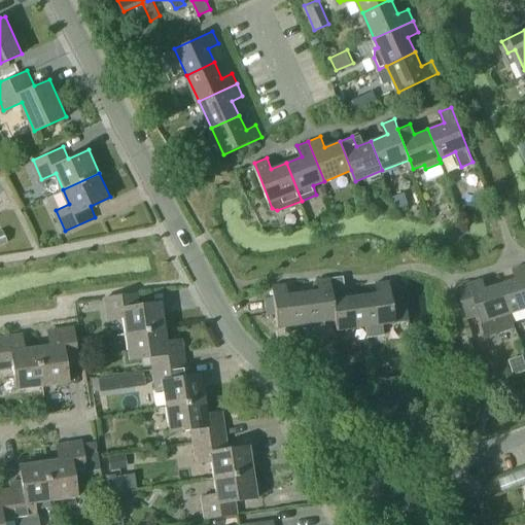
[(489,202),(479,205),(482,216),(492,213),(489,202)]
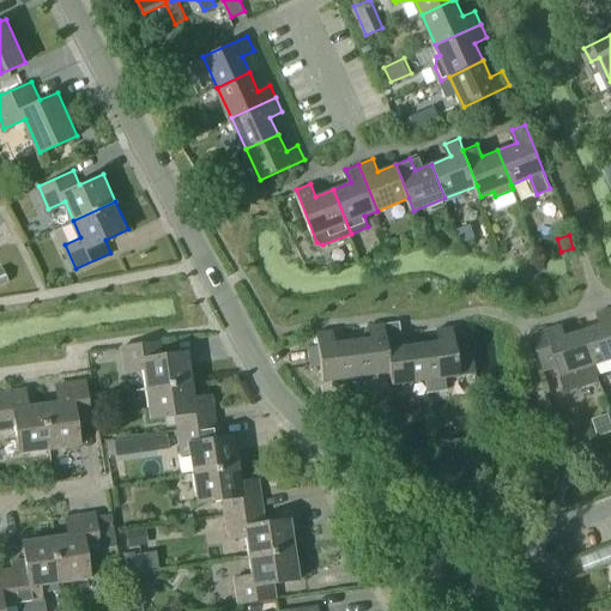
[(0,266),(0,284),(11,280),(4,265),(0,266)]
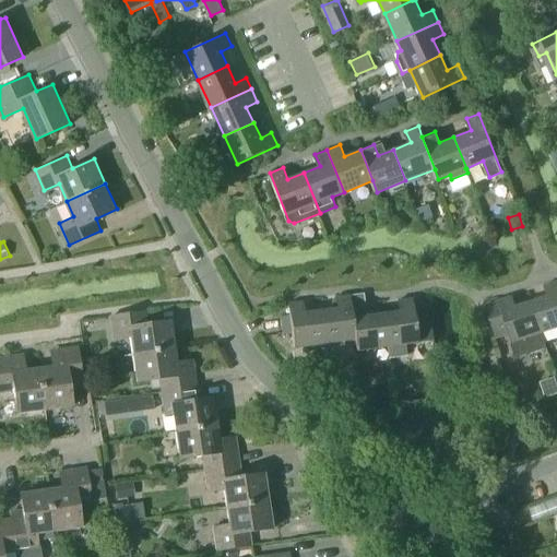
[(545,332),(556,328),(556,279),(547,283),(550,295),(534,300),(545,332)]
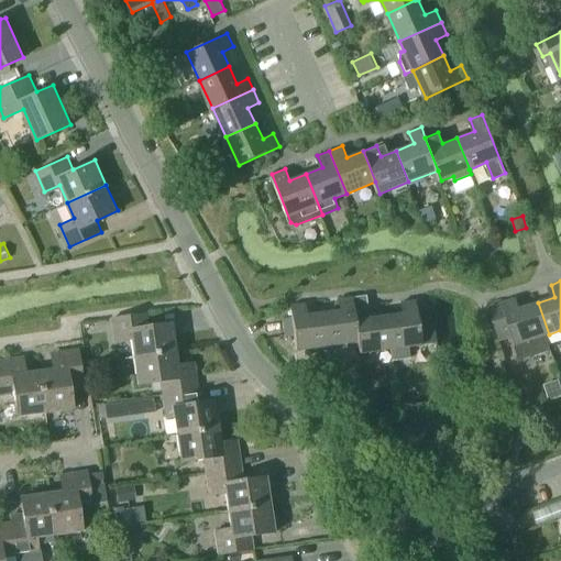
[(342,308),(326,311),(330,344),(360,340),(355,306),(354,295),(341,297),(342,308)]
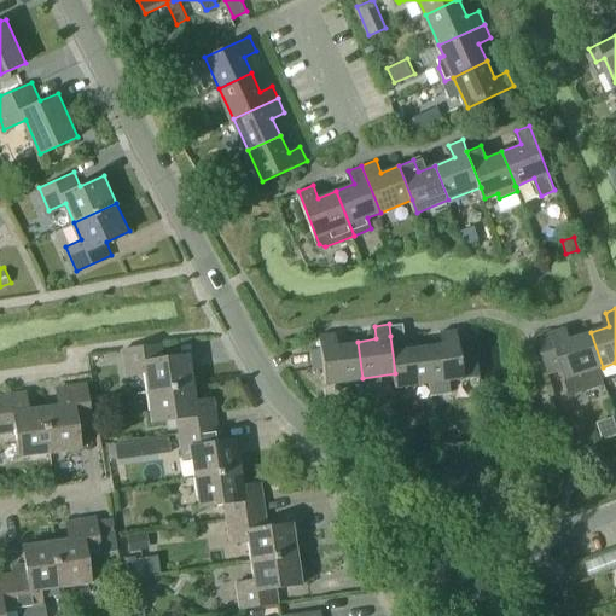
[(569,325),(553,330),(540,333),(552,371),(565,367),(569,378),(574,393),(608,382),(603,367),(591,332),(573,337),(569,325)]
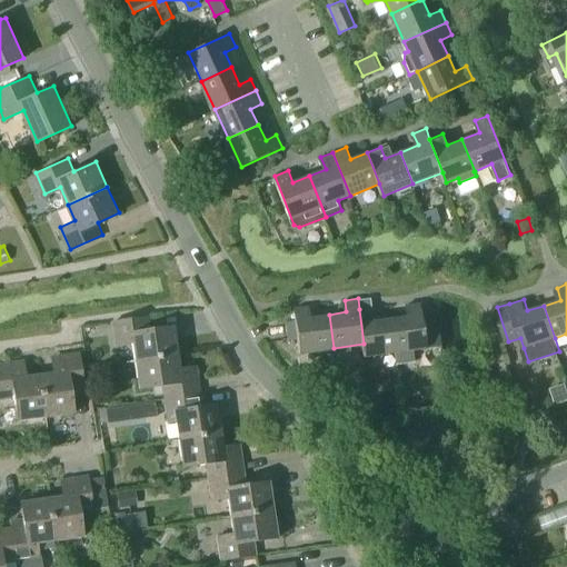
[(408,316),(393,318),(397,350),(428,346),(427,339),(424,311),(421,301),(407,304),(408,316)]
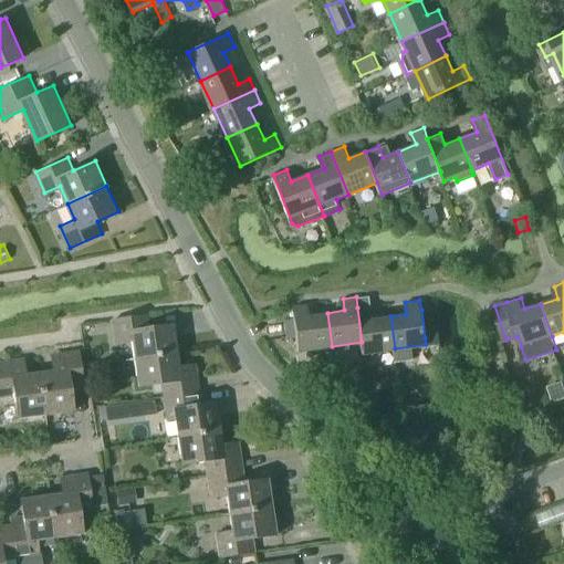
[(332,346),(327,313),(310,315),(307,303),(294,305),(301,350),(332,346)]
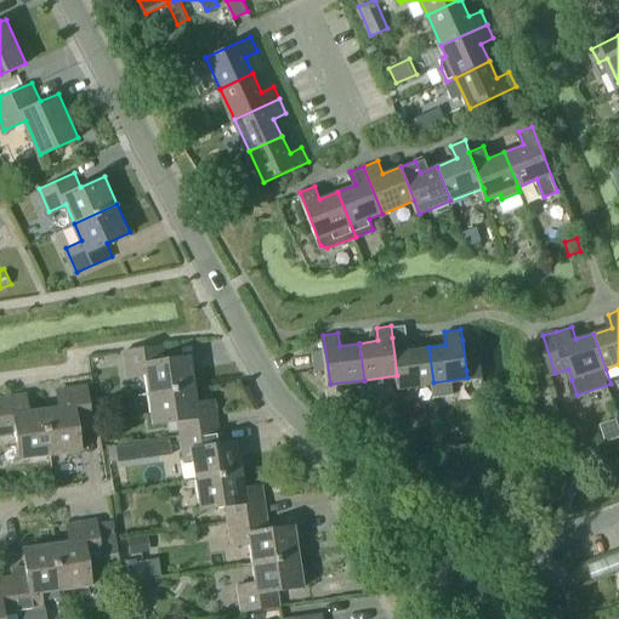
[(433,382),(429,347),(408,350),(407,336),(392,338),(397,375),(398,387),(433,382)]
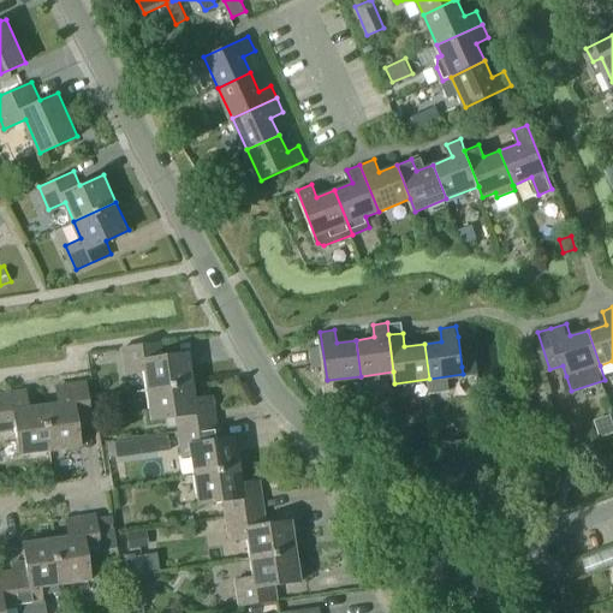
[(458,337),(462,367),(477,364),(474,334),(458,337)]
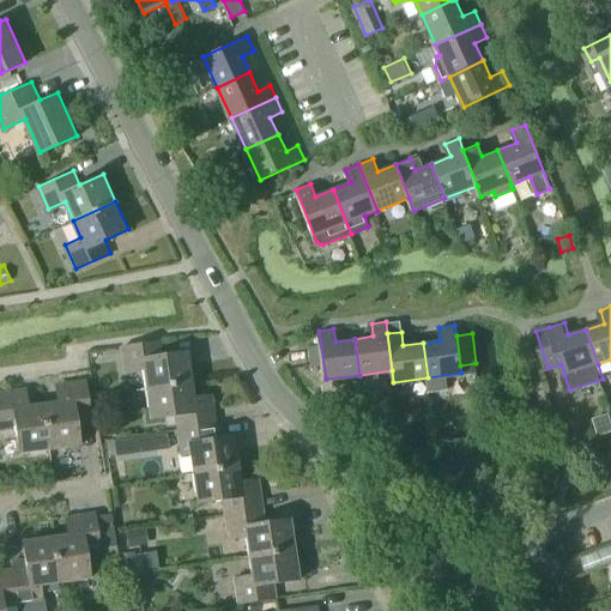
[(146,387),(194,380),(189,350),(163,354),(162,342),(123,346),(126,370),(144,368),(146,387)]
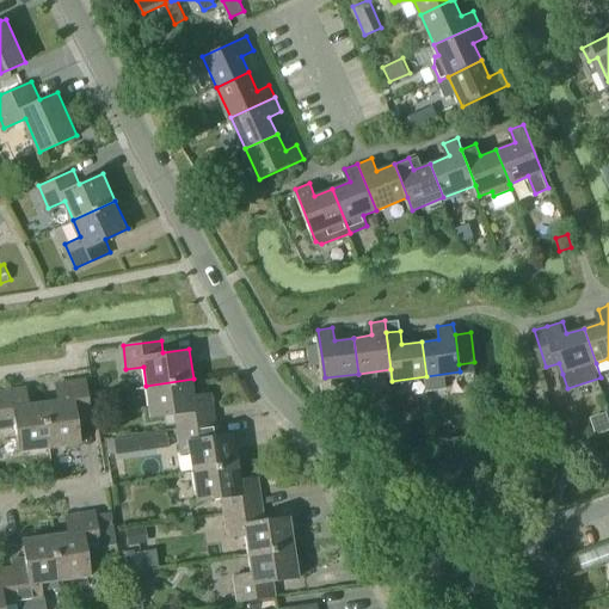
[(44,401),(50,446),(80,442),(77,416),(91,414),(86,377),(61,380),(63,398),(44,401)]
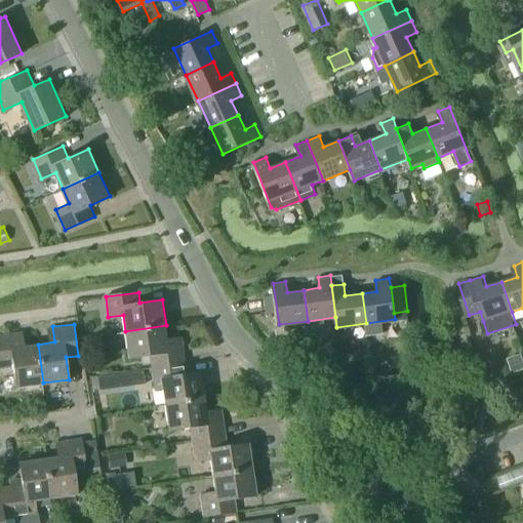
[(150,355),(152,366),(187,361),(184,339),(168,342),(166,325),(125,331),(129,358),(150,355)]
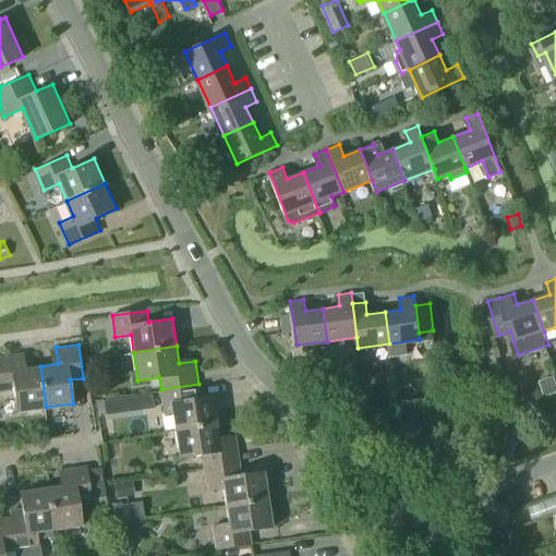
[(19,411),(46,407),(40,366),(23,369),(21,352),(0,354),(0,389),(15,388),(19,411)]
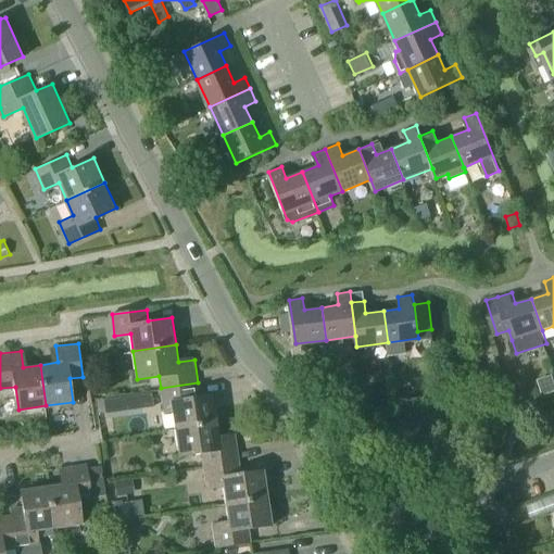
[(175,428),(217,422),(213,393),(199,395),(198,382),(161,388),(164,412),(173,411),(175,428)]
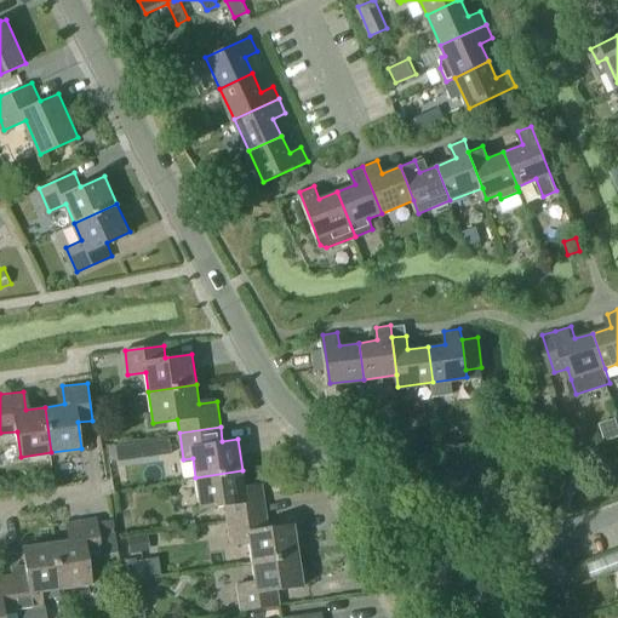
[(178,438),(124,440),(124,455),(178,452),(178,438)]
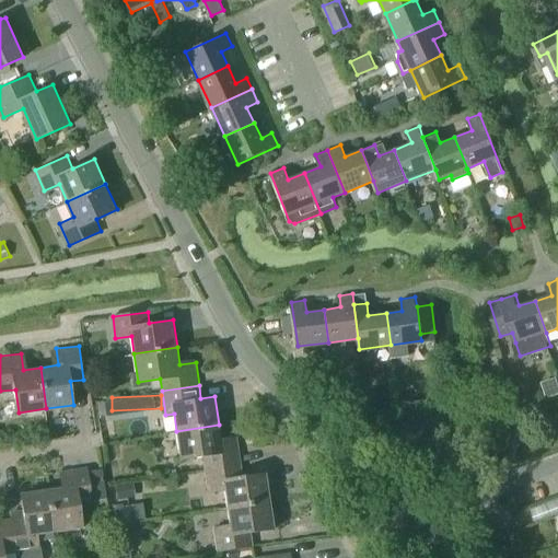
[(221,441),(219,425),(176,431),(181,457),(204,455),(205,467),(242,462),(239,439),(221,441)]
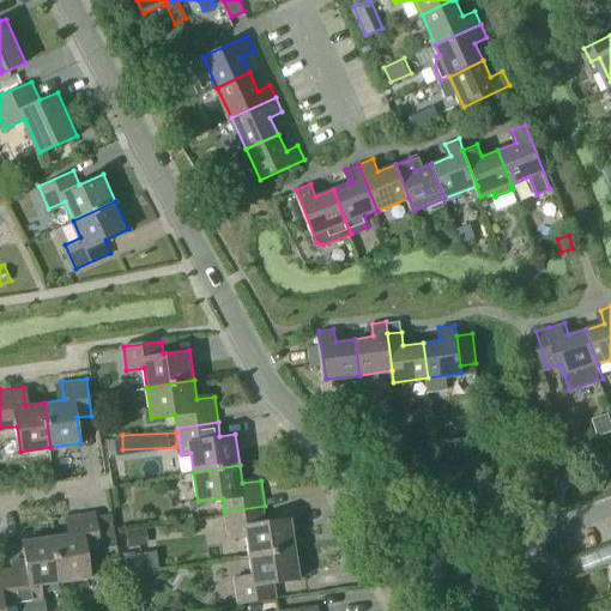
[(249,555),(295,548),(291,518),(267,521),(265,506),(224,512),(229,538),(247,536),(249,555)]
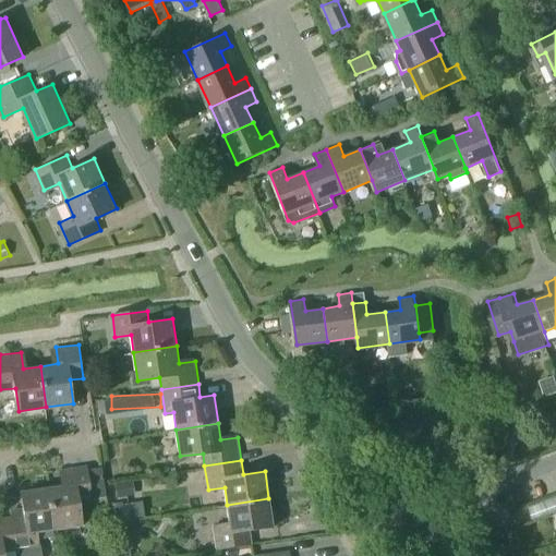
[(48,487),(55,529),(82,524),(79,502),(92,500),(86,466),(63,469),(65,484),(48,487)]
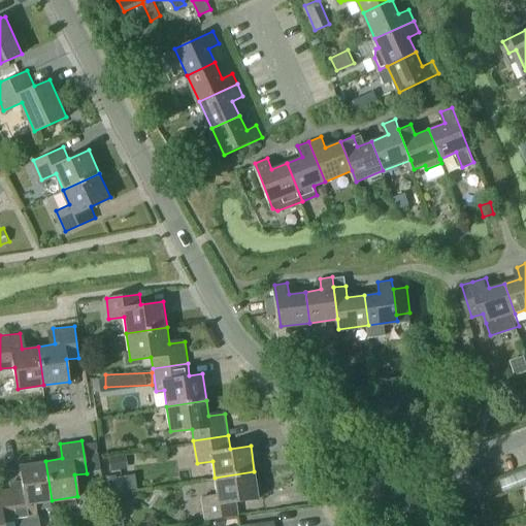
[(98,441),(83,444),(88,472),(102,470),(98,441)]
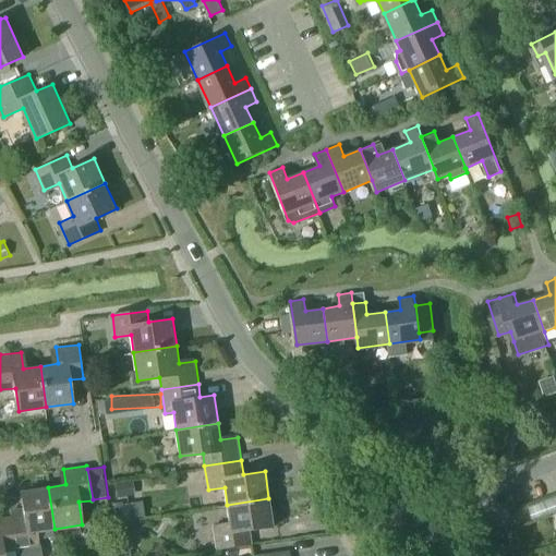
[(134,480),(117,482),(119,495),(136,493),(134,480)]
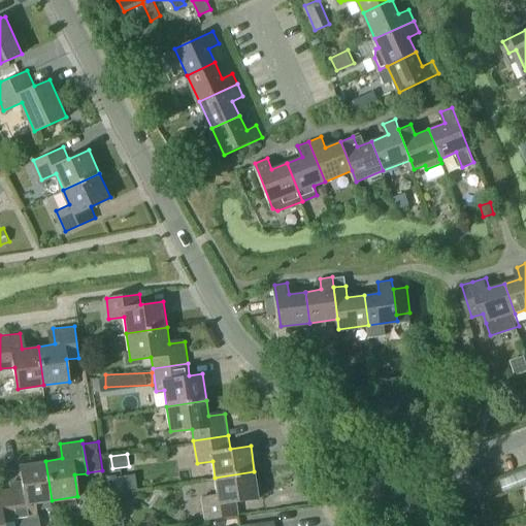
[(39,525),(37,502),(52,500),(45,461),(20,464),(23,486),(10,488),(14,522),(17,521),(17,525),(39,525)]
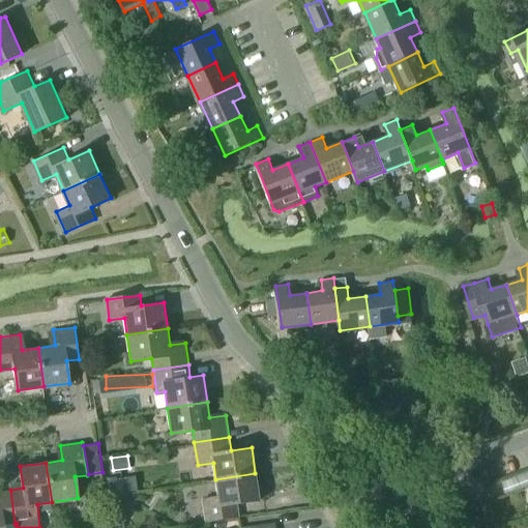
[(259,500),(255,473),(215,479),(217,496),(203,498),(206,520),(239,516),(238,503),(259,500)]
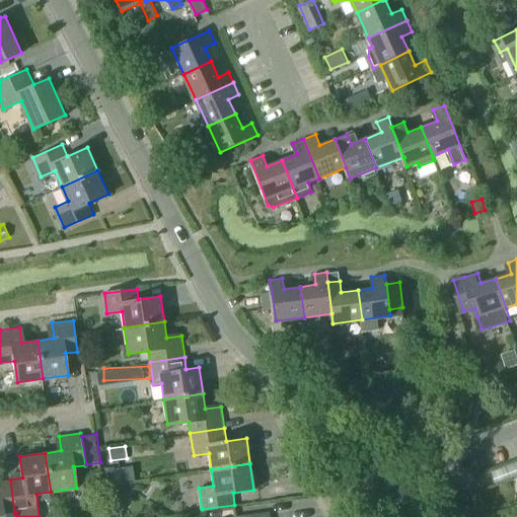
[(120,467),(107,468),(107,474),(105,474),(106,482),(121,481),(120,467)]
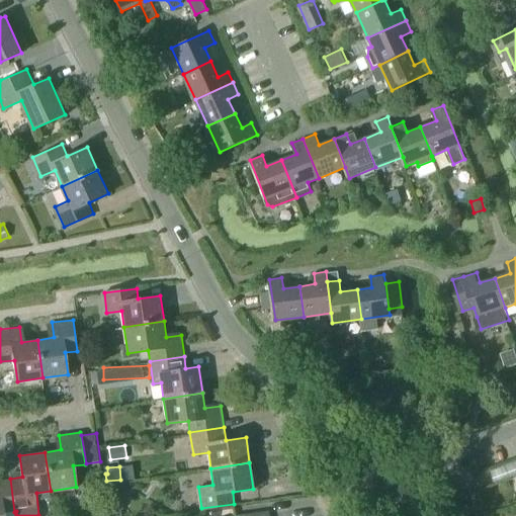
[(99,467),(86,469),(87,479),(100,477),(99,467)]
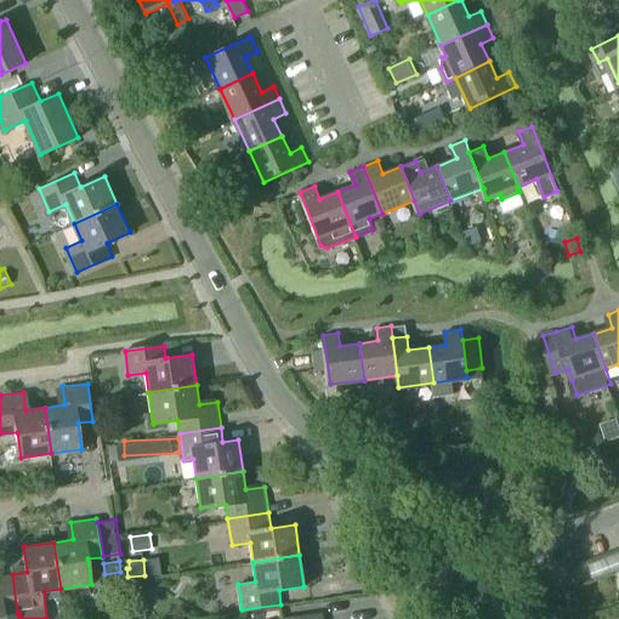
[(3,618),(3,617),(17,614),(12,574),(0,575),(0,618),(3,618)]
